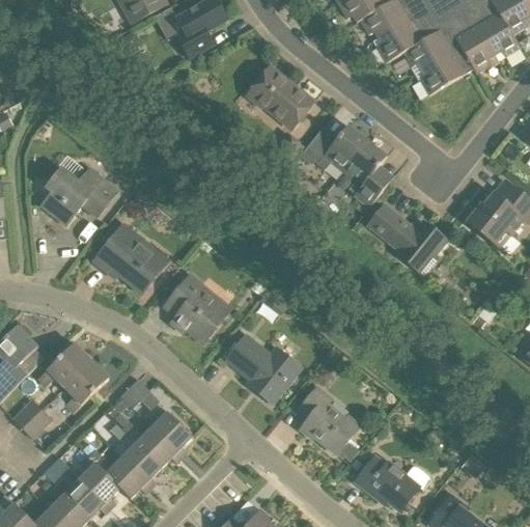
[(118,0),(132,23),(160,6),(156,0),(118,0)]
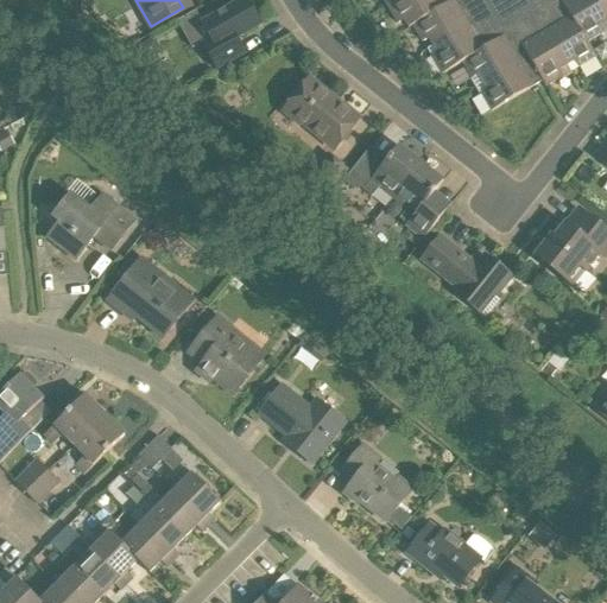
[(238,36),(261,23),(248,0),(231,0),(200,18),(208,35),(200,38),(216,68),(246,51),(238,36)]
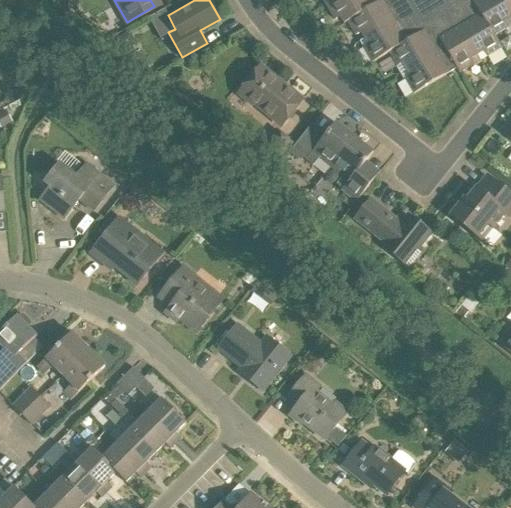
[(471,55),(483,48),(486,53),(501,44),(494,32),(508,24),(505,18),(510,14),(510,0),(325,0),(335,16),(340,13),(344,20),(347,18),(356,32),(361,29),(368,41),(363,44),(372,59),(389,49),(397,63),(403,60),(410,72),(405,75),(414,90),(456,65),(459,70),(474,61),(471,55)]
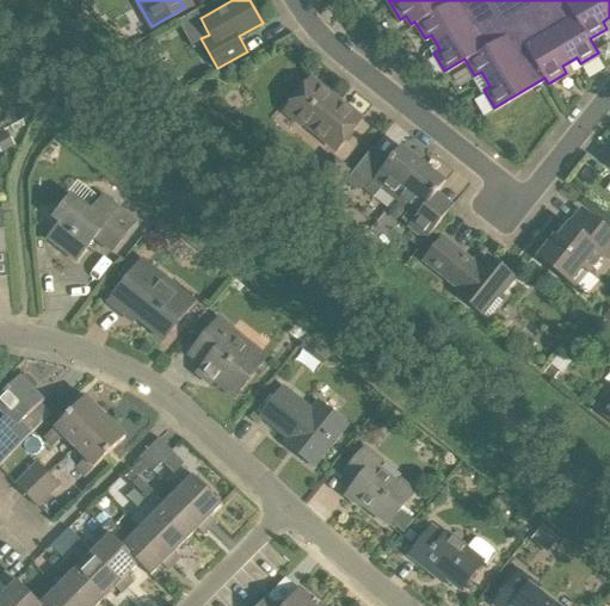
[(153,33),(137,43),(147,59),(162,50),(153,33)]
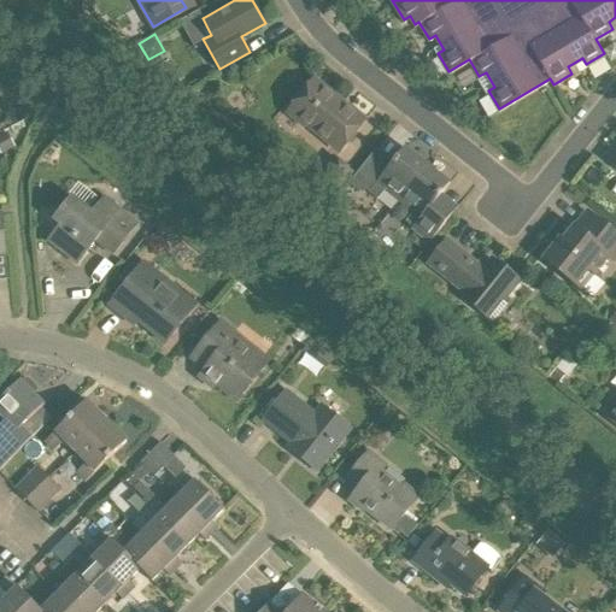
[(364,117),(314,76),(287,109),(304,123),(305,121),(339,148),(364,117)]
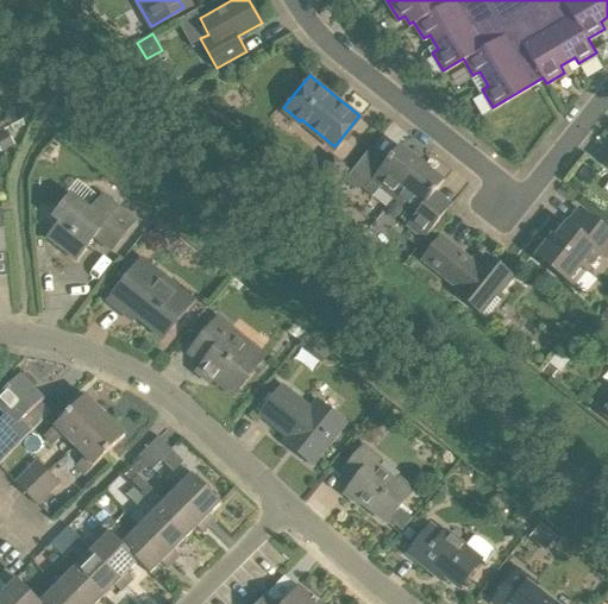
[(25,113),(33,108),(24,100),(18,106),(25,113)]
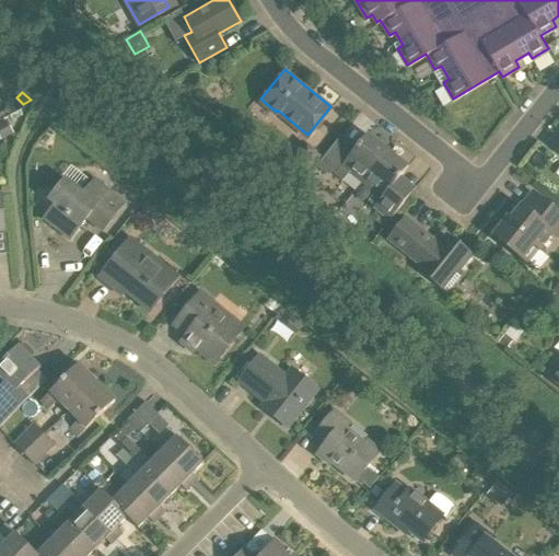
[(0,135),(1,137),(13,130),(6,116),(0,118),(0,135)]
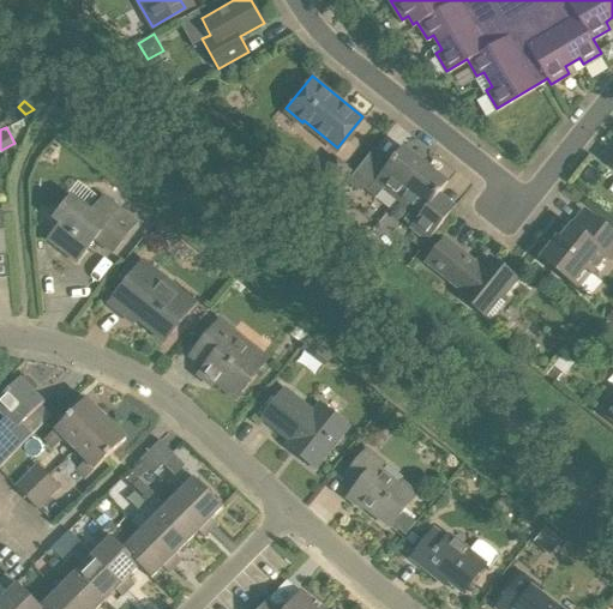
[(612,138),(601,155),(612,163),(612,138)]
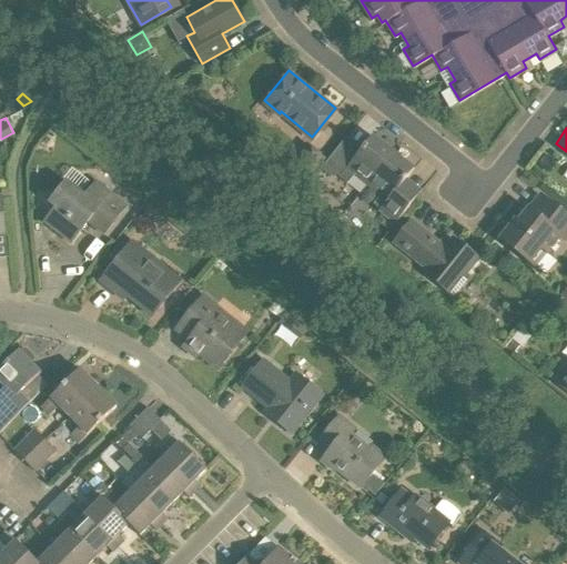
[(366,182),(393,150),(372,133),(356,154),(341,142),(324,162),(325,163),(322,168),(330,174),(334,170),(347,181),(353,172),(366,182)]
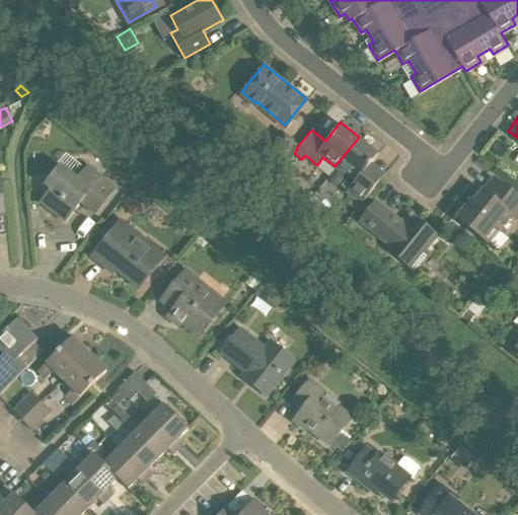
[(297,142),(291,138),(279,127),(259,155),(277,169),(297,142)]
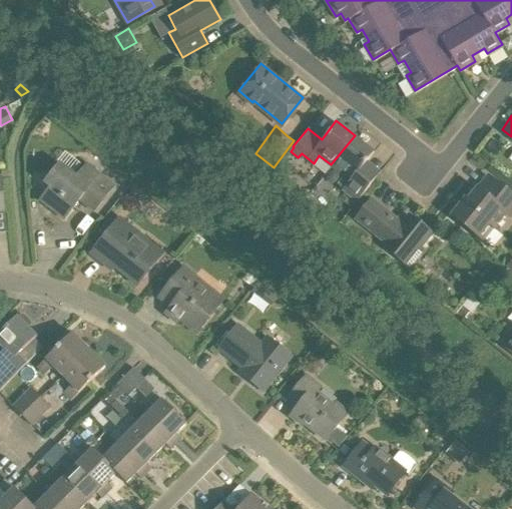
[(365,160),(373,150),(355,135),(331,164),(342,174),(337,181),(344,187),(350,191),(348,194),(346,197),(353,203),(379,171),(365,160)]
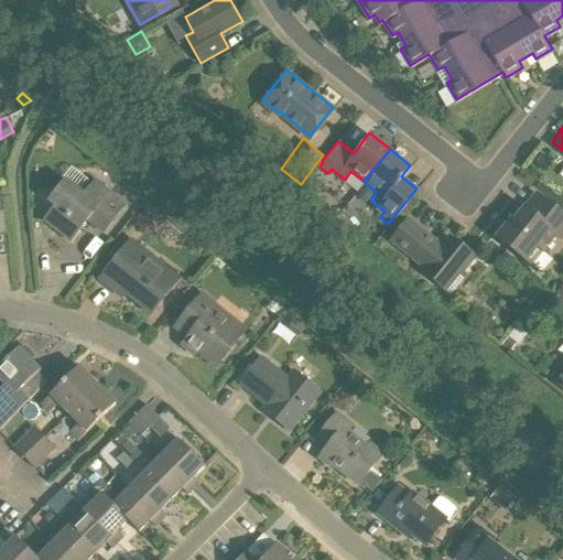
[(125,202),(95,178),(84,192),(65,178),(49,198),(55,203),(43,218),(69,238),(87,217),(103,229),(125,202)]
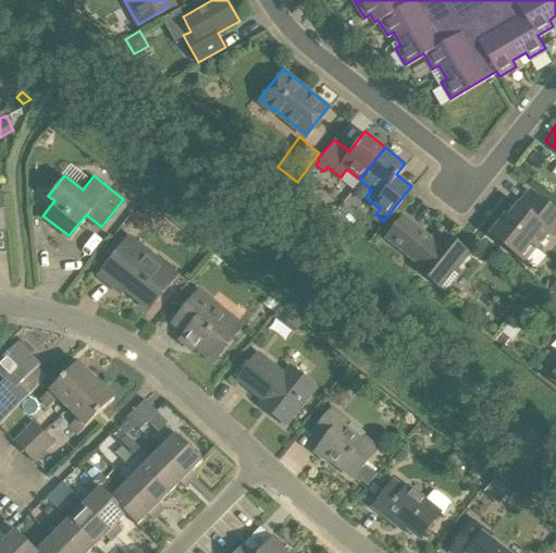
[(555,231),(555,209),(534,193),(523,207),(518,203),(507,216),(504,213),(489,231),(519,255),(530,241),(536,246),(551,230),(555,233),(555,231)]
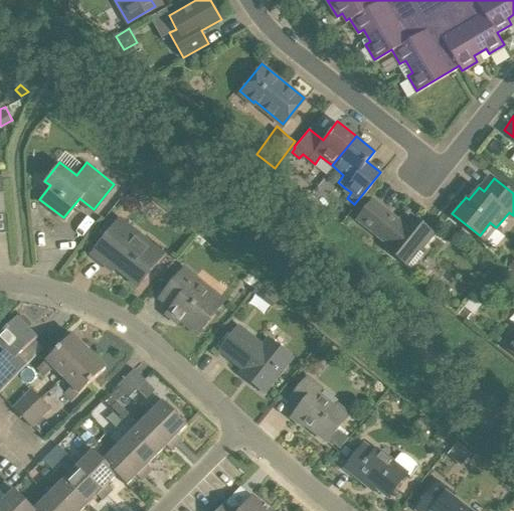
[(121,196),(129,211),(141,204),(133,189),(121,196)]
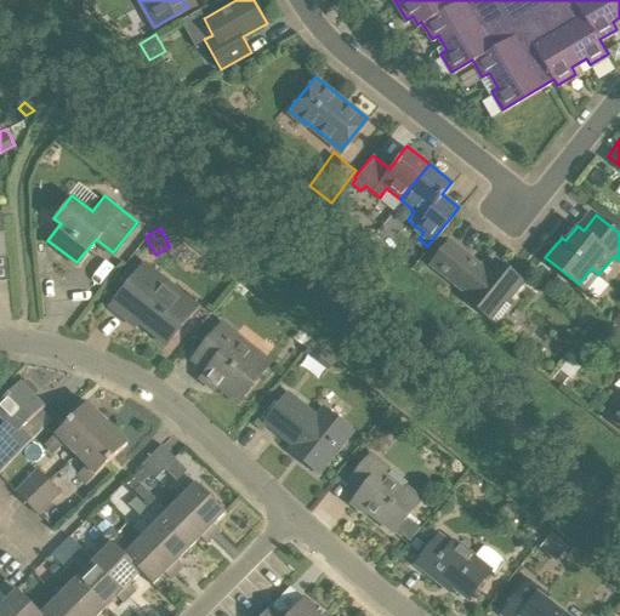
[(522,280),(494,257),(487,267),(450,238),(431,262),(466,291),(464,295),(495,320),(510,303),(506,301),(522,280)]
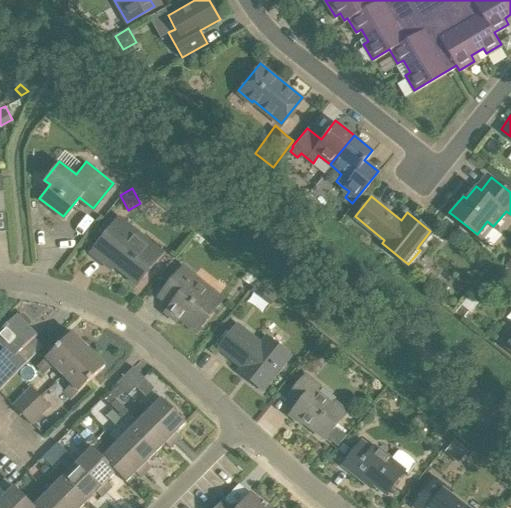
[(118,216),(90,250),(103,260),(106,257),(137,282),(162,251),(118,216)]
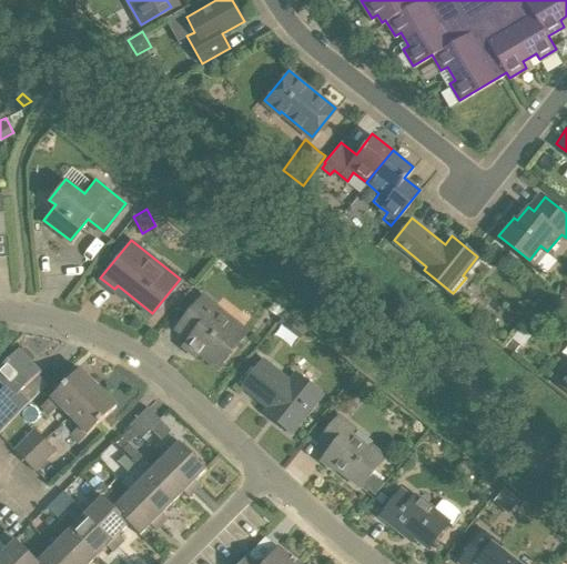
[(225,263),(215,255),(211,261),(221,269),(225,263)]
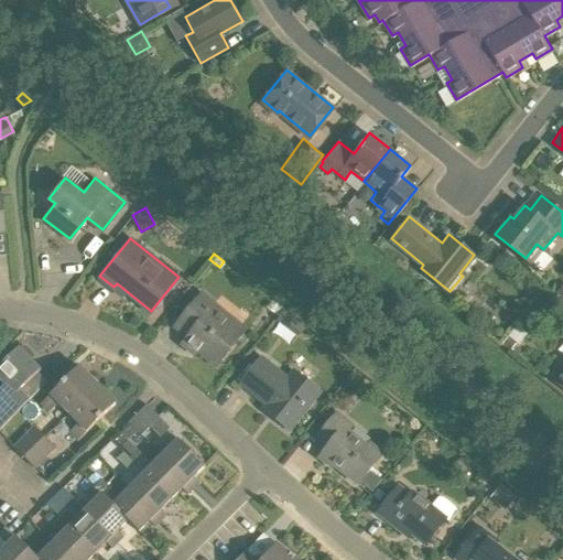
[(245,326),(201,291),(174,324),(187,334),(181,342),(187,346),(190,343),(216,363),(245,326)]
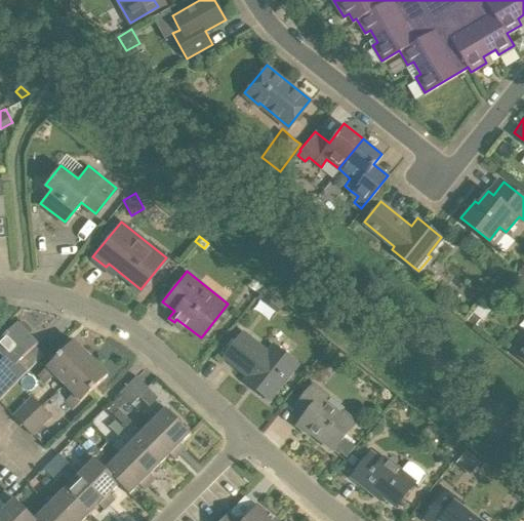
[(254,303),(269,315),(280,301),(274,296),(274,297),(265,290),(254,303)]
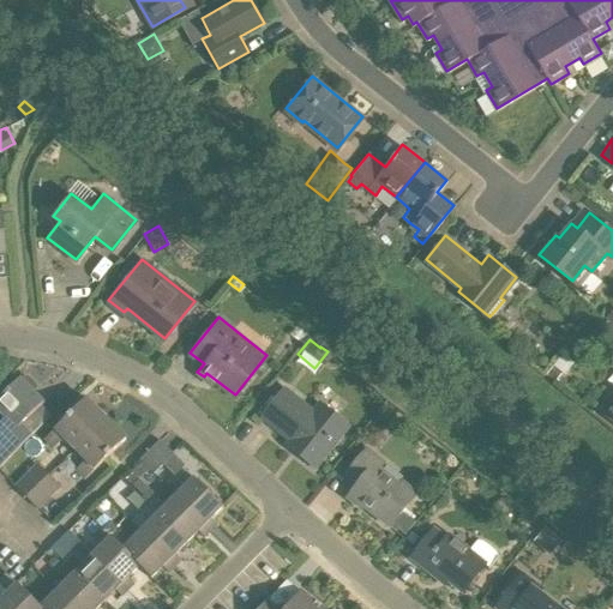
[(546,372),(554,379),(563,369),(553,362),(546,372)]
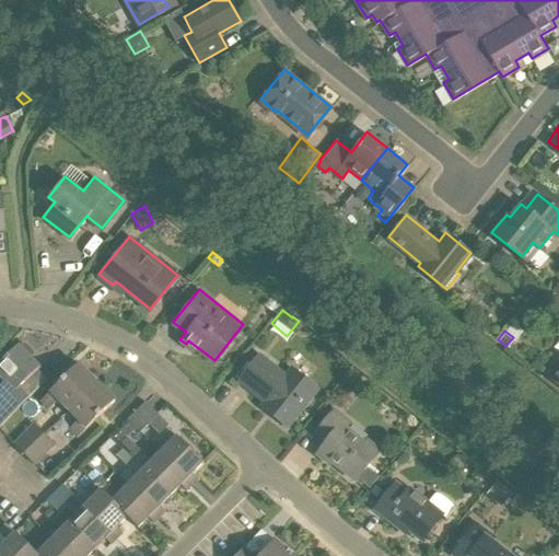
[(0,421),(27,393),(39,382),(31,373),(36,368),(39,365),(30,355),(32,352),(32,348),(25,342),(22,342),(19,344),(18,343),(0,360),(0,375),(4,380),(0,383),(0,421)]
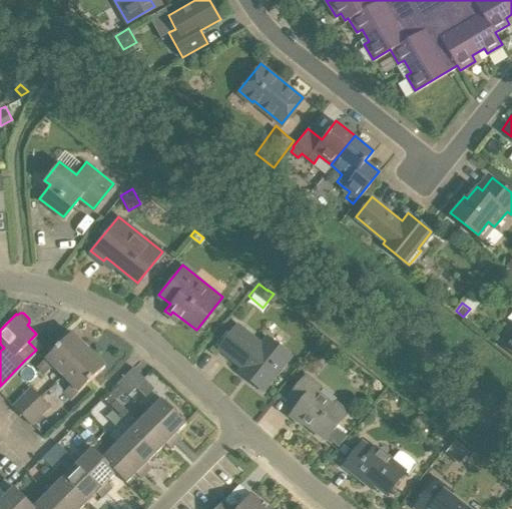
[(290,354),(271,339),(266,345),(237,323),(218,347),(240,365),(237,368),(264,389),(290,354)]
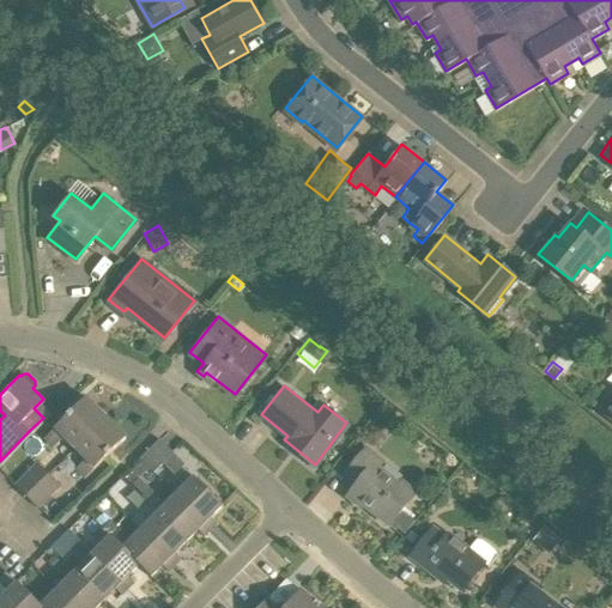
[(611,391),(611,390),(598,407),(611,419),(611,391)]
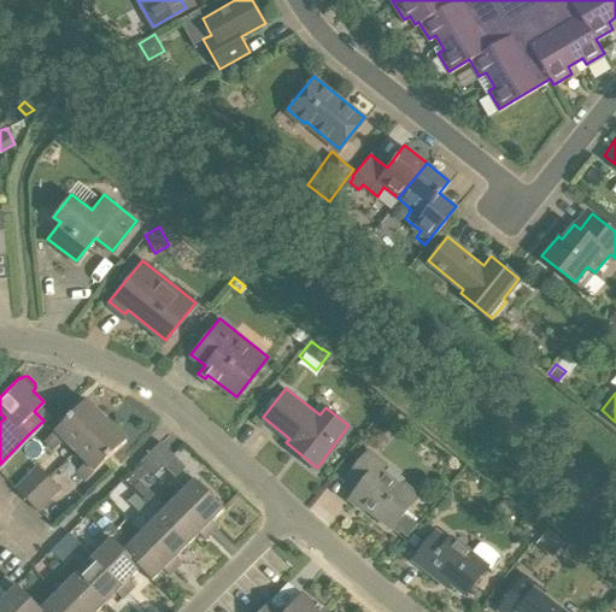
[(106,417),(87,398),(46,439),(54,447),(63,439),(74,449),(106,417)]
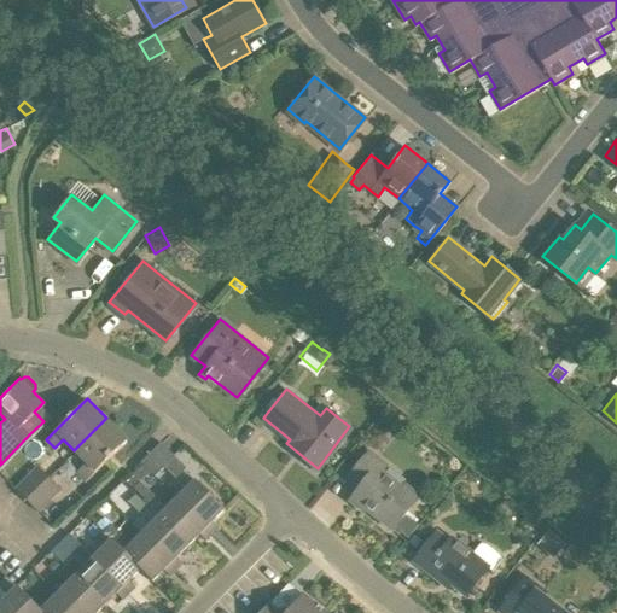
[(127,438),(106,418),(74,450),(86,462),(76,470),(85,479),(127,438)]
